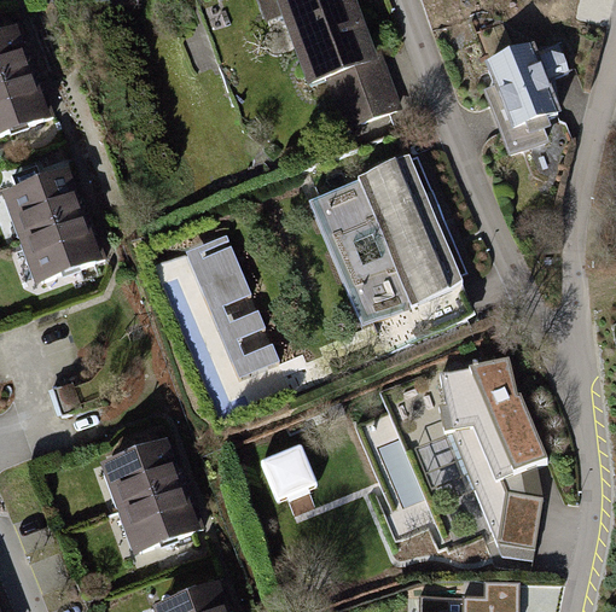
[(253,0),(261,23),(275,17),(302,92),(325,83),(341,128),(401,108),(379,48),(371,52),(352,0),(253,0)]
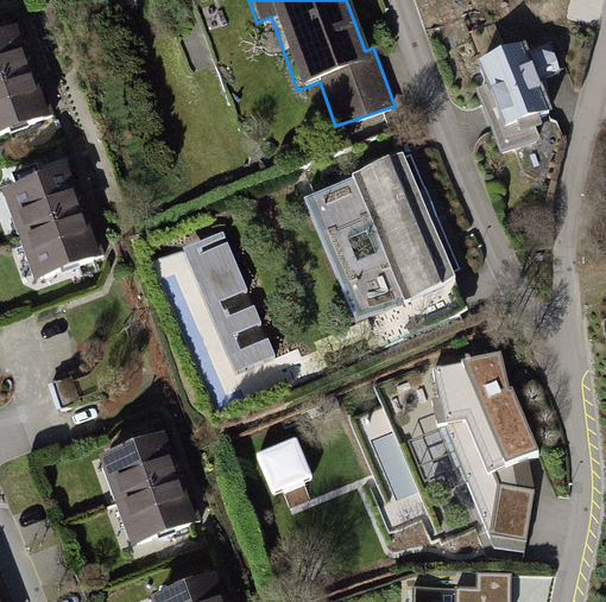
[(16,24),(0,29),(0,80),(32,69),(16,24)]
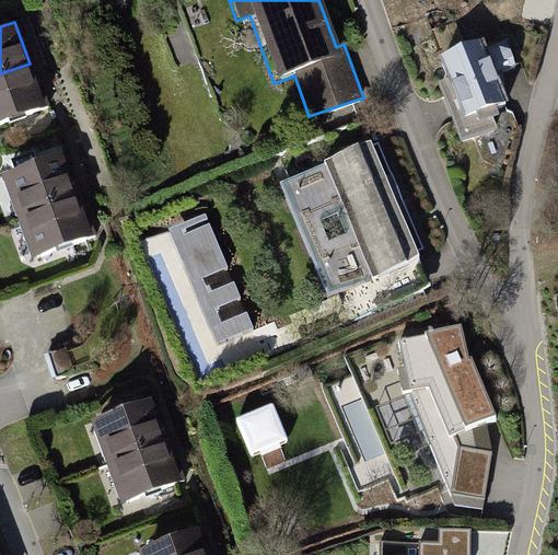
[(502,41),(434,65),(462,140),(512,122),(493,70),(510,64),(502,41)]
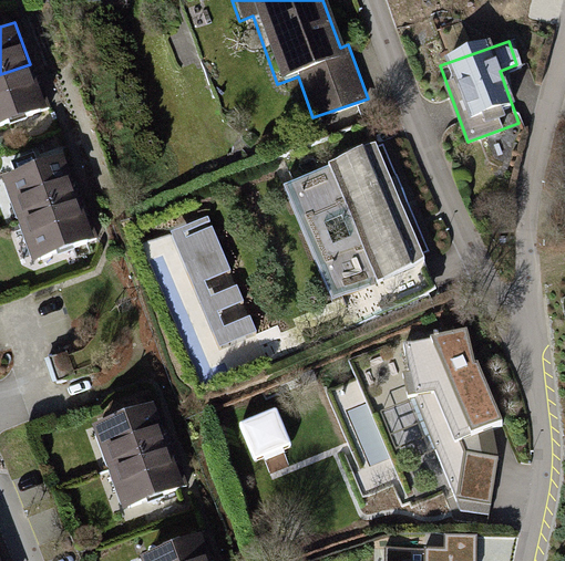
[(30,64),(0,74),(0,120),(44,105),(30,64)]
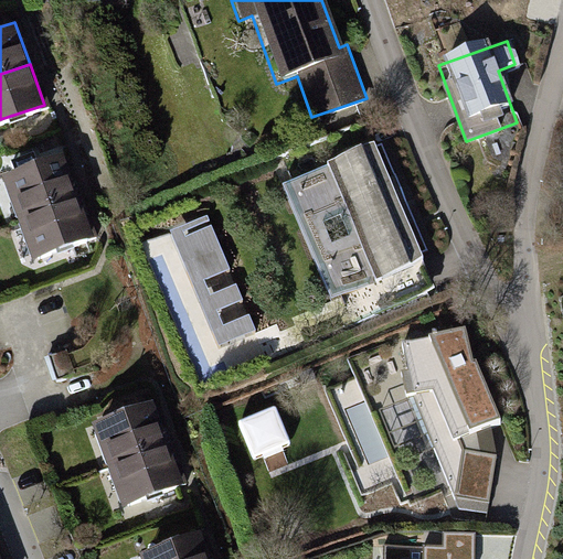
[(381,140),(284,185),(330,298),(378,279),(388,304),(435,286),(421,250),(428,249),(381,140)]
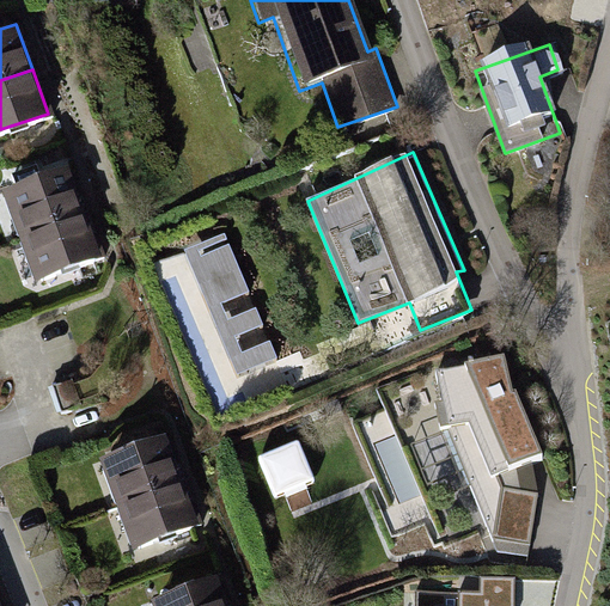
[(69,166),(5,188),(20,234),(85,212),(69,166)]
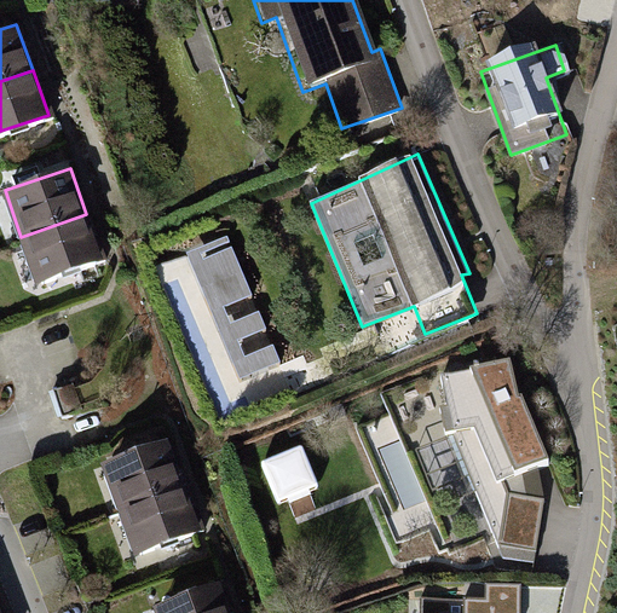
[(86,214),(21,237),(36,282),(102,259),(86,214)]
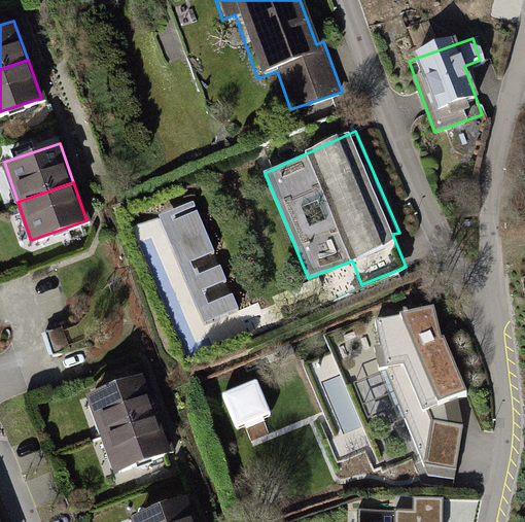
[(191,200),(158,215),(204,319),(236,306),(231,293),(207,305),(200,288),(225,278),(219,264),(195,275),(189,262),(214,250),(196,209),(172,219),(171,216),(195,206),(191,200)]
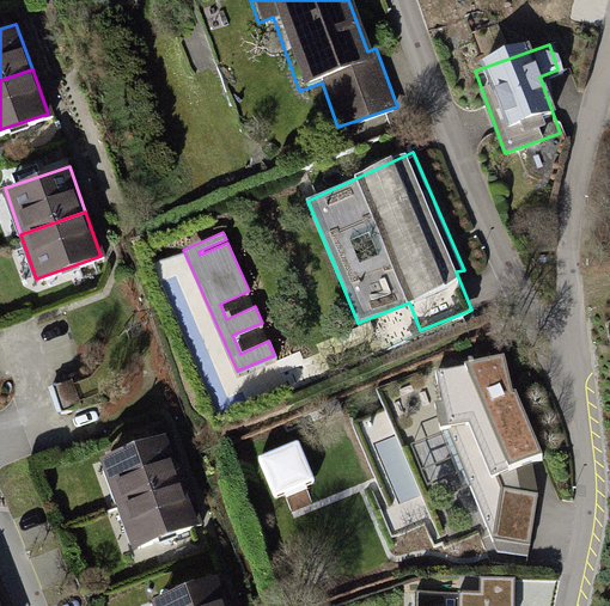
[(506,355),(435,371),(450,422),(469,423),(494,477),(546,454),(513,389),(506,355)]
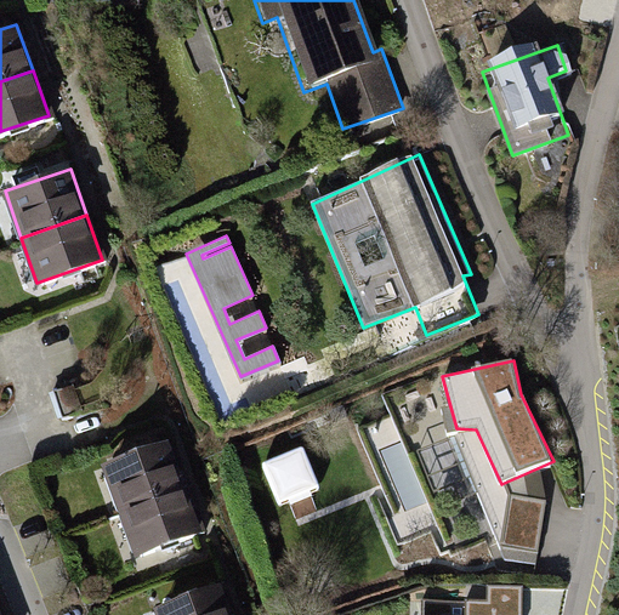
[(171,442),(106,465),(121,512),(188,488),(171,442)]
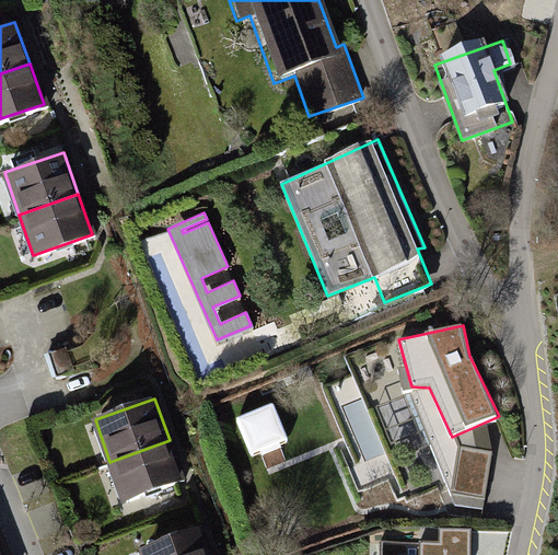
[(237,412),(251,453),(289,441),(276,400),(237,412)]
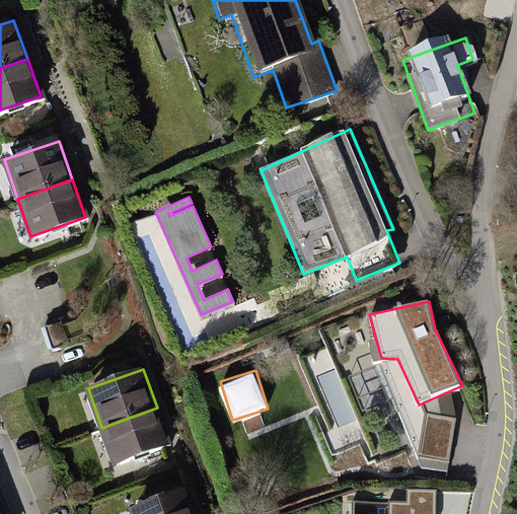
[(157,408),(101,428),(115,465),(170,445),(157,408)]
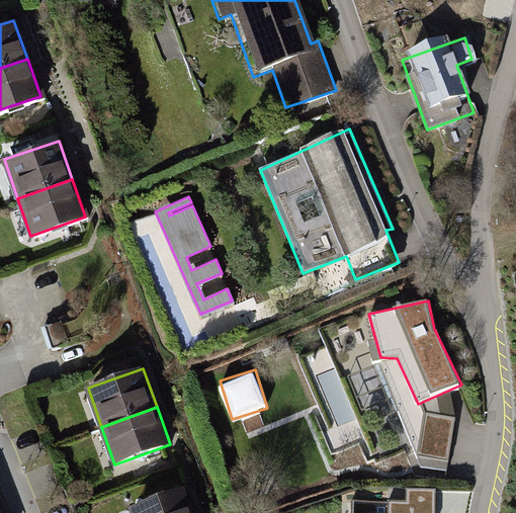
[(424,411),(417,454),(448,459),(455,416),(424,411)]
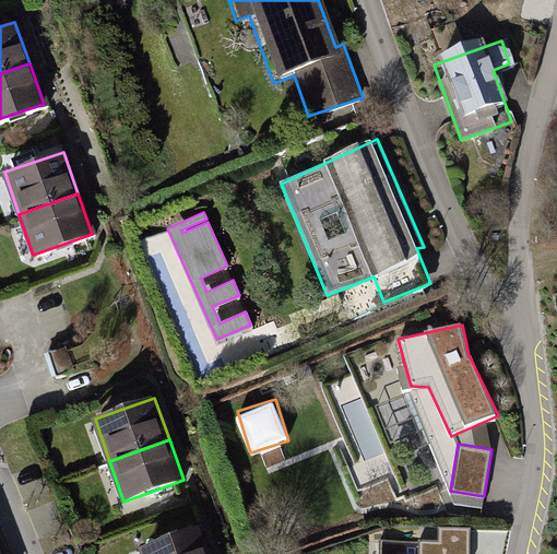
[(211,553),(202,528),(143,549),(144,553),(211,553)]
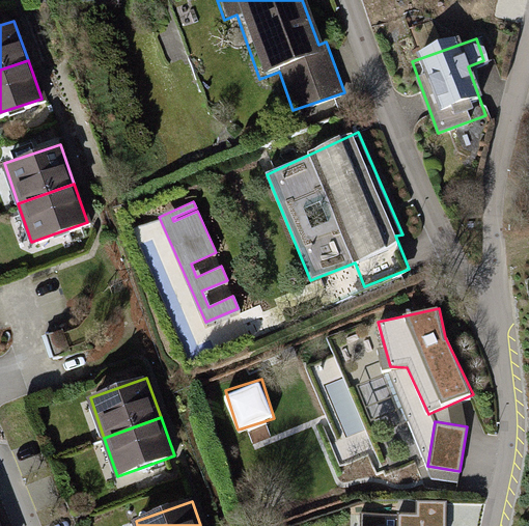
[(395,510),(394,525),(438,525),(438,510),(395,510)]
